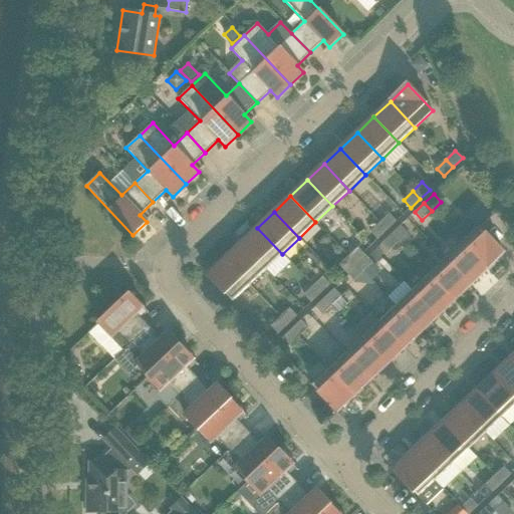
[(389,214),(379,223),(387,230),(397,221),(389,214)]
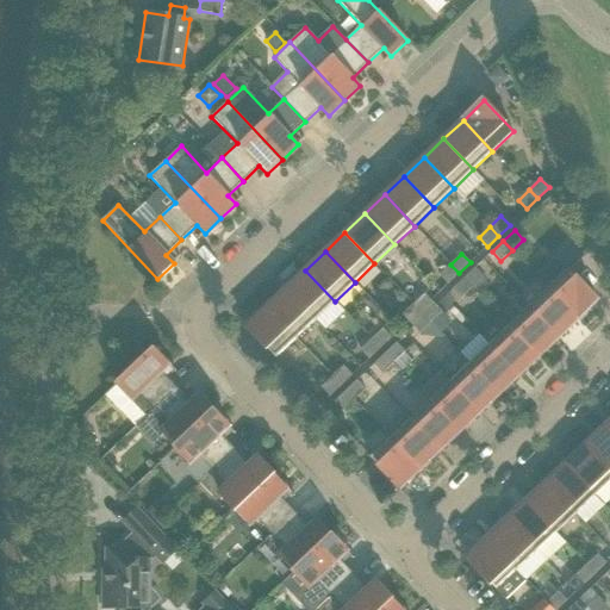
[(459,273),(450,265),(439,275),(448,284),(459,273)]
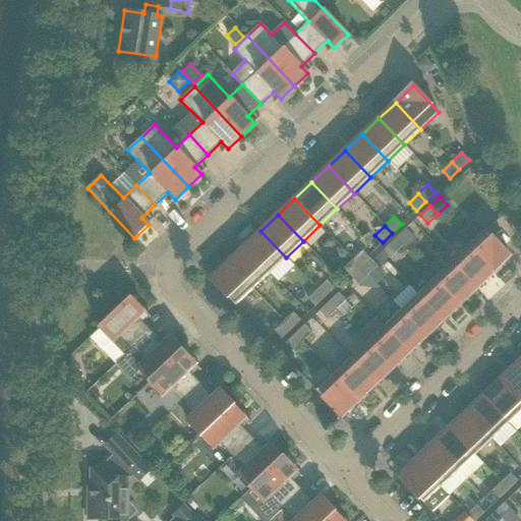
[(396,238),(403,245),(413,236),(406,229),(396,238)]
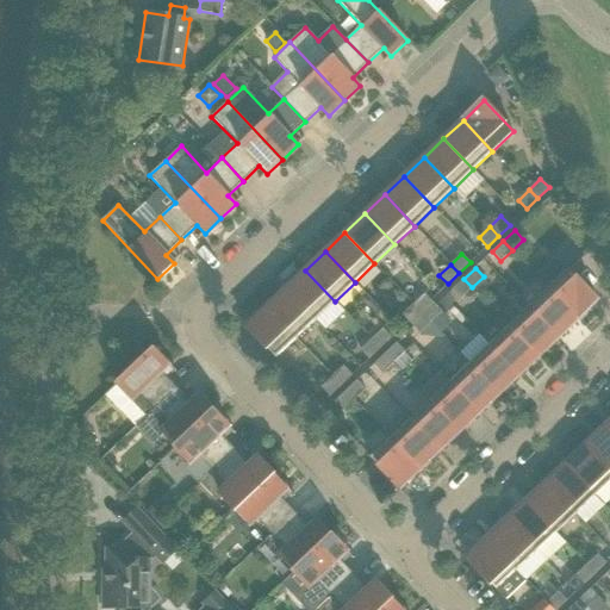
[(568,269),(549,288),(579,319),(598,300),(568,269)]
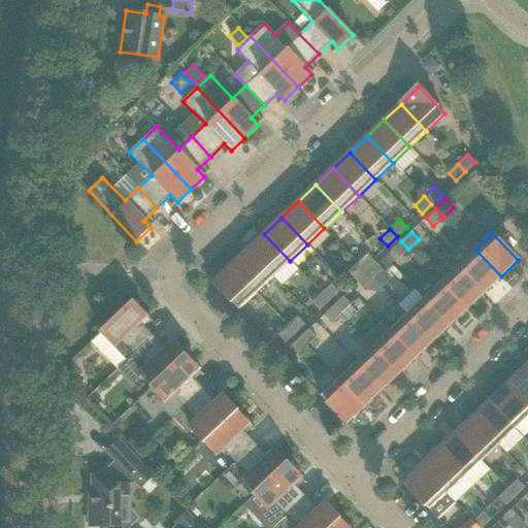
[(290,261),(264,234),(248,250),(273,277),(290,261)]
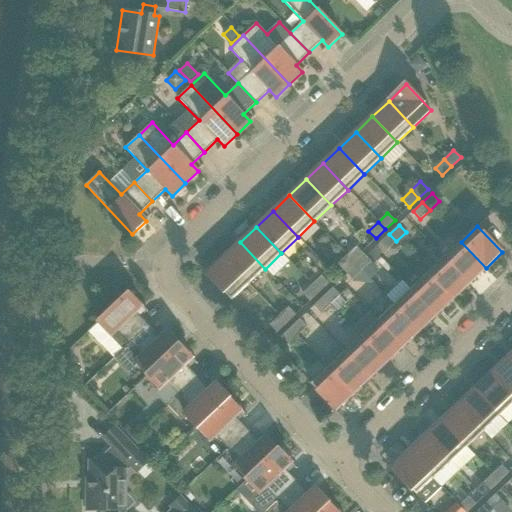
[(396,241),(389,234),(380,243),(387,250),(396,241)]
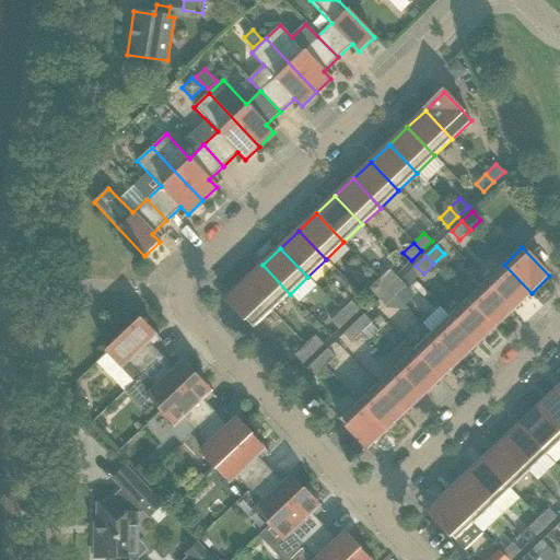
[(290,294),(263,265),(244,282),(271,311),(290,294)]
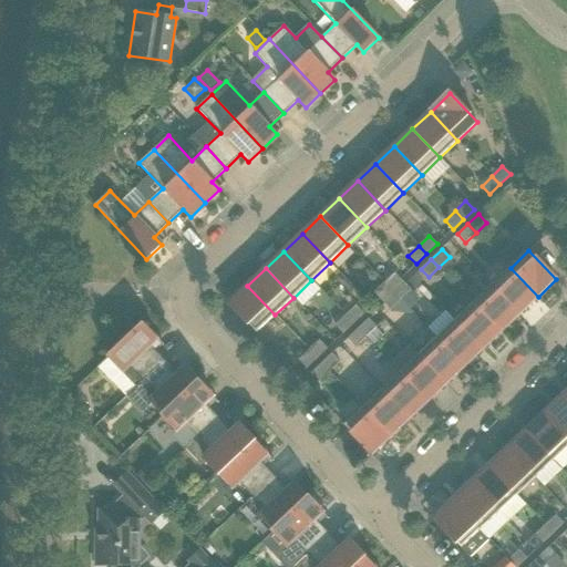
[(511,268),(492,285),(519,315),(538,297),(511,268)]
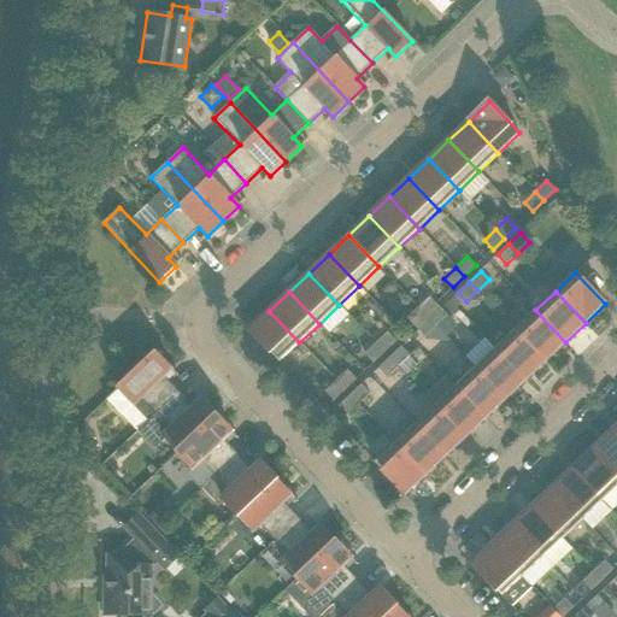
[(427,317),(439,306),(429,297),(418,307),(427,317)]
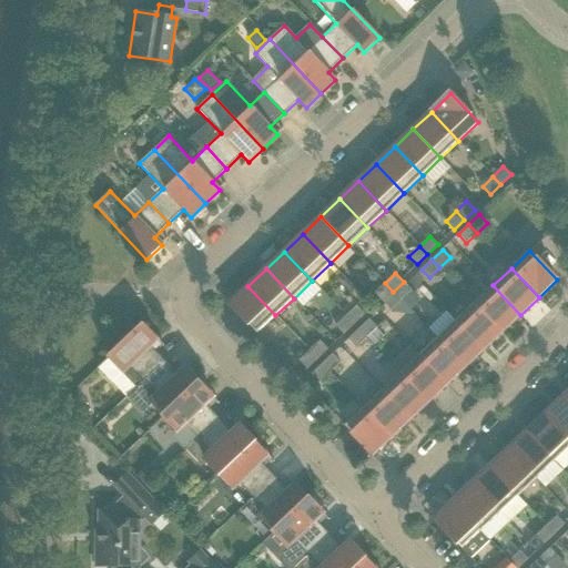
[(404,282),(393,292),(402,301),(412,291),(404,282)]
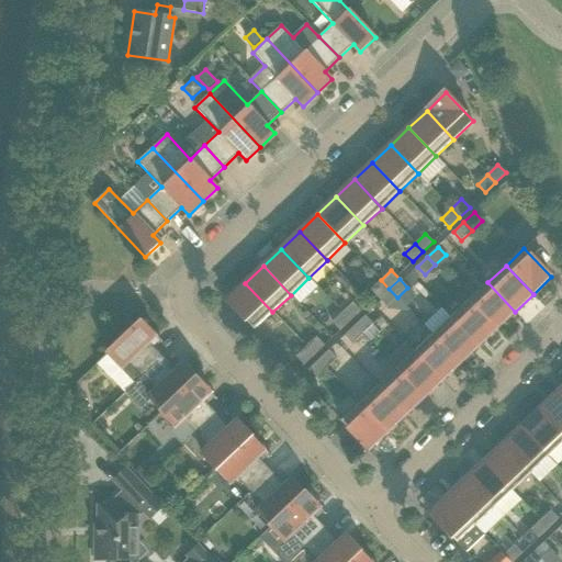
[(389,289),(381,280),(370,290),(379,299),(389,289)]
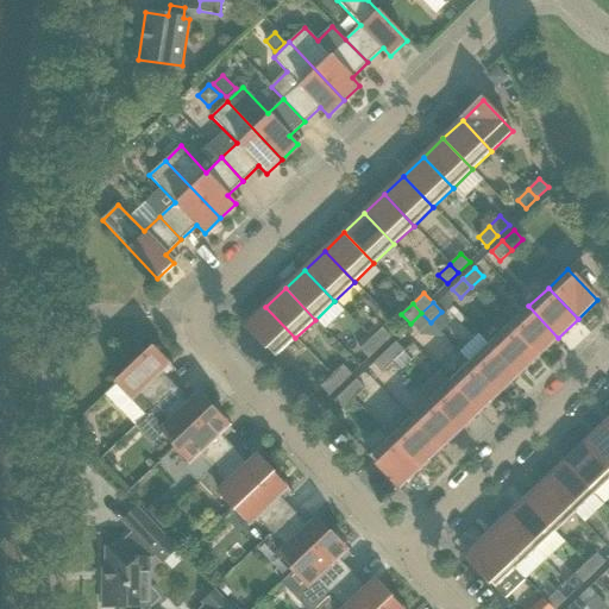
[(528,306),(508,325),(538,356),(558,338),(528,306)]
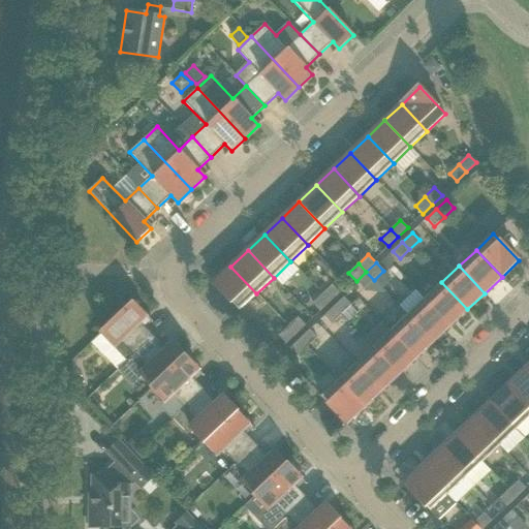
[(256,293),(230,267),(213,283),(239,310),(256,293)]
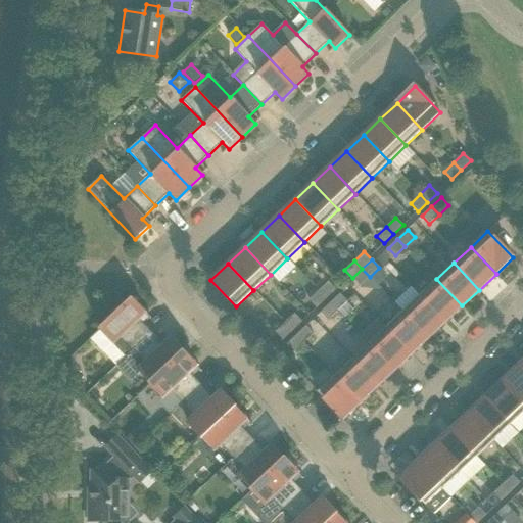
[(352,278),(360,286),(370,277),(362,269),(352,278)]
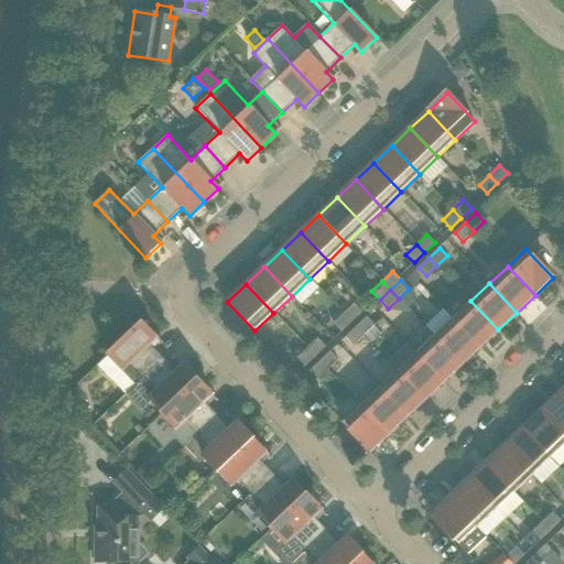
[(470,301),(453,318),(480,347),(498,329),(470,301)]
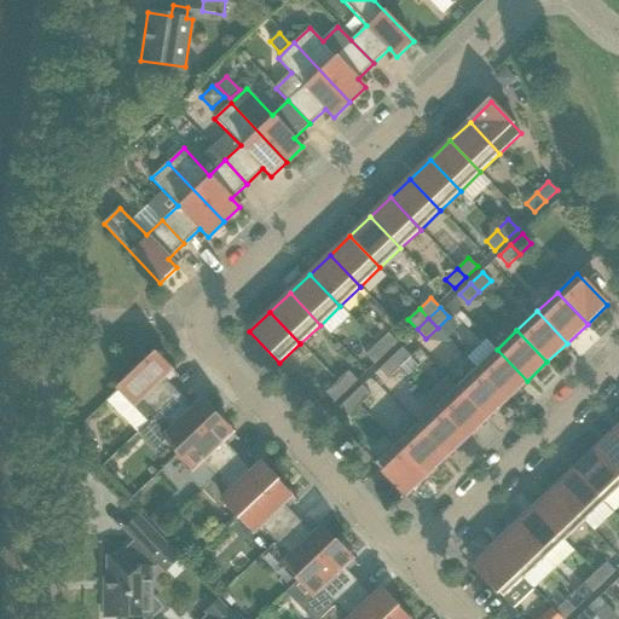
[(377,345),(386,353),(397,342),(388,334),(377,345)]
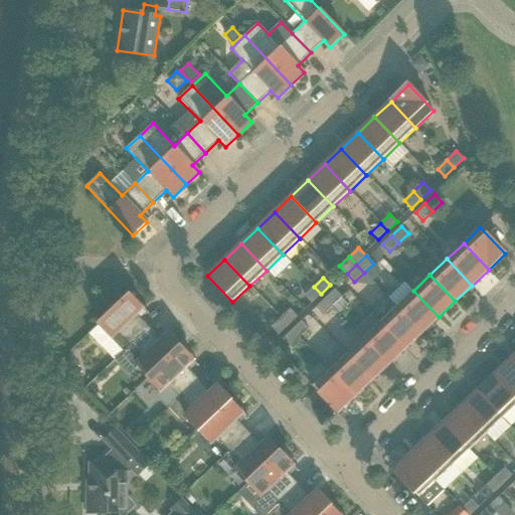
[(321,294),(314,287),(304,296),(312,303),(321,294)]
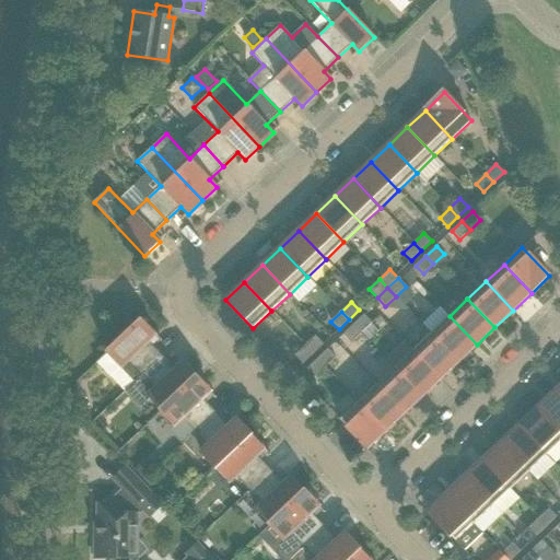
[(353,325),(361,333),(372,323),(364,315),(353,325)]
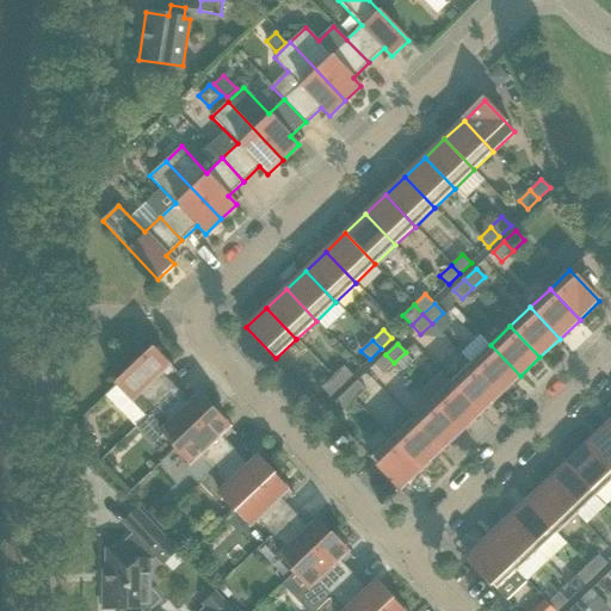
[(491,345),(470,364),(500,395),(520,376),(491,345)]
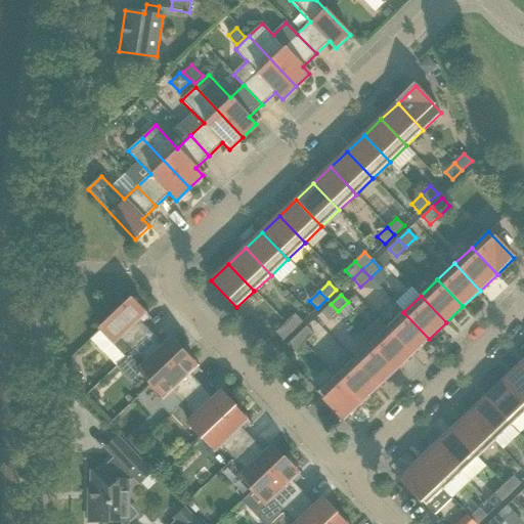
[(146,313),(132,299),(91,339),(104,353),(119,339),(132,352),(151,333),(139,319),(146,313)]
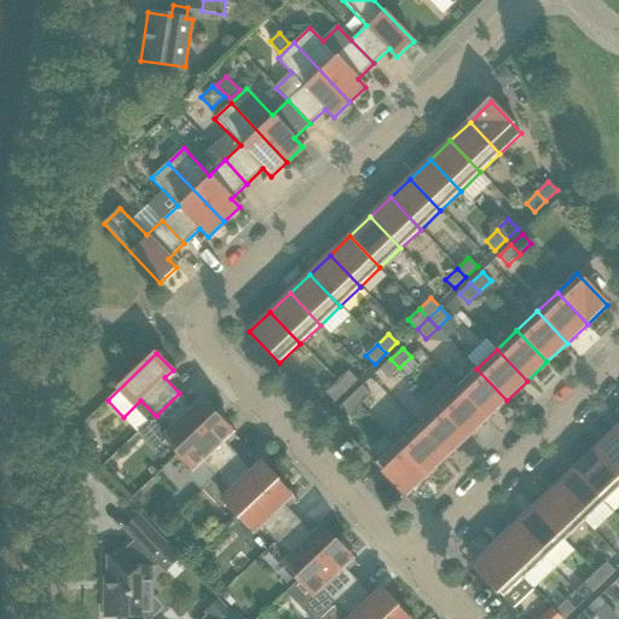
[(399,368),(391,359),(380,370),(388,379),(399,368)]
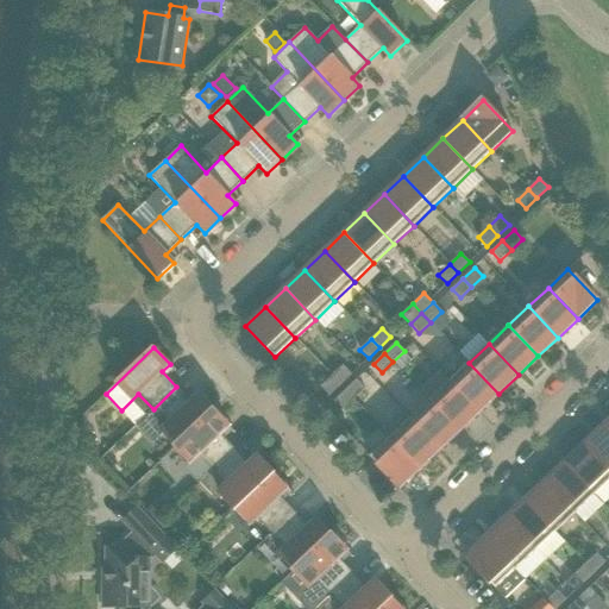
[(498,394),(469,363),(449,382),(478,413),(498,394)]
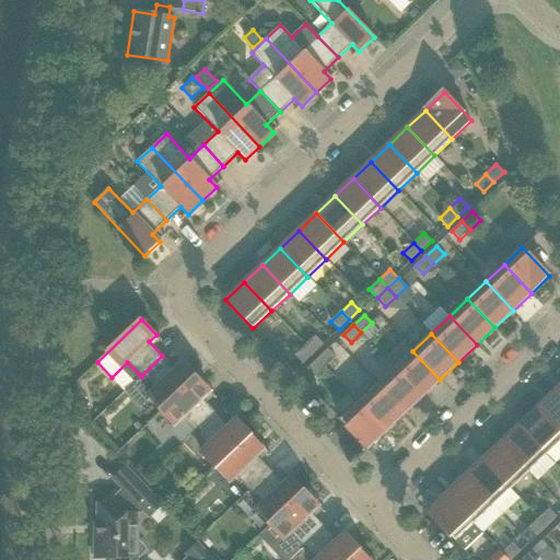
[(305,346),(313,354),(323,345),(315,336),(305,346)]
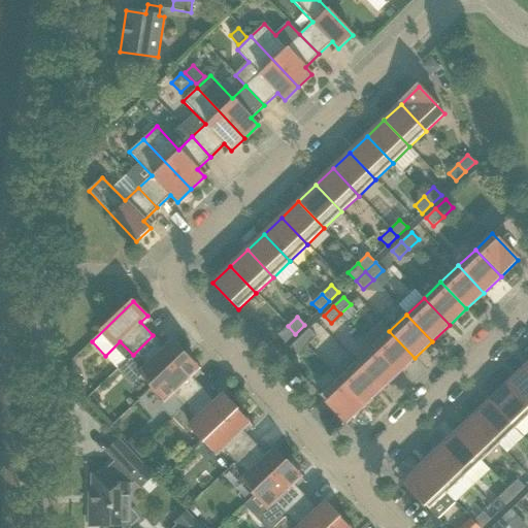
[(295,334),(288,326),(277,335),(286,343),(295,334)]
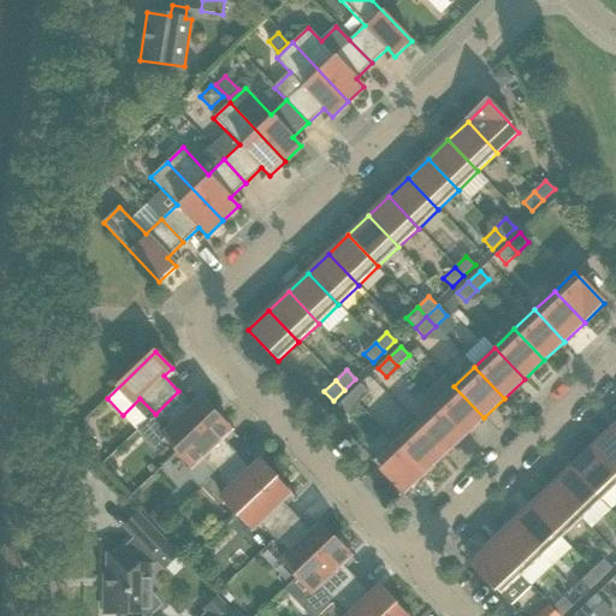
[(361,384),(349,395),(357,404),(369,394),(361,384)]
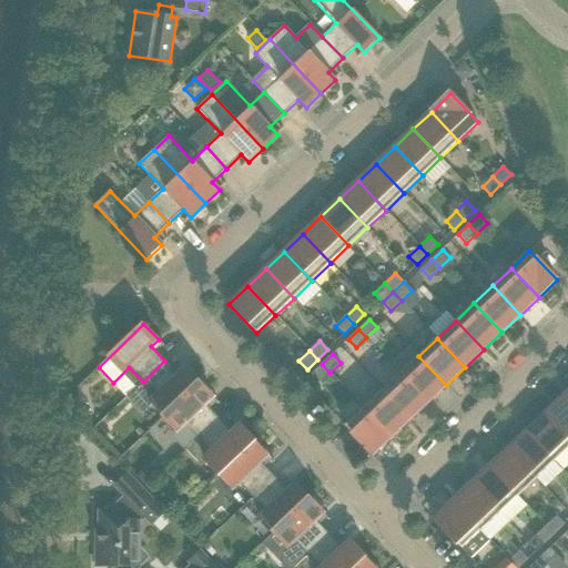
[(446,385),(418,356),(401,373),(428,403),(446,385)]
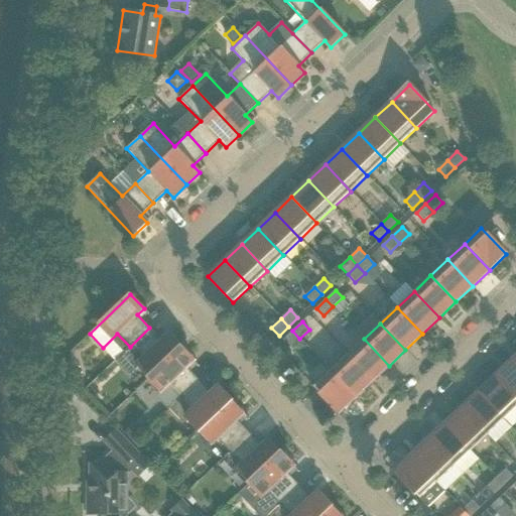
[(149,328),(130,347),(142,360),(136,365),(149,379),(181,348),(168,335),(161,341),(149,328)]
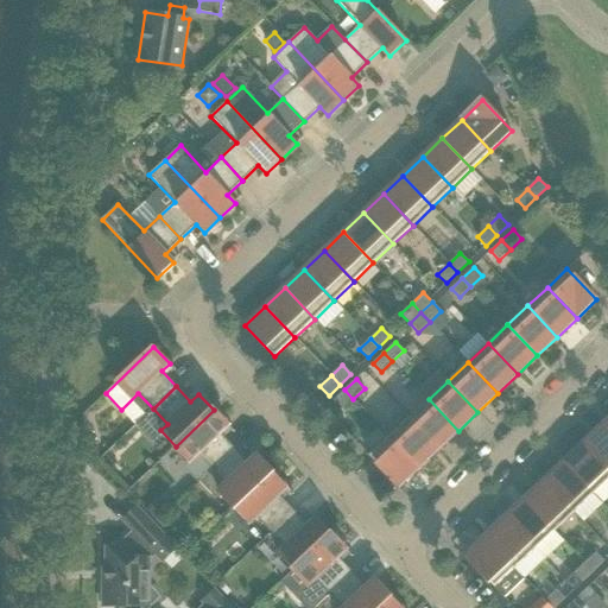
[(353,399),(344,390),(334,400),(342,410),(353,399)]
